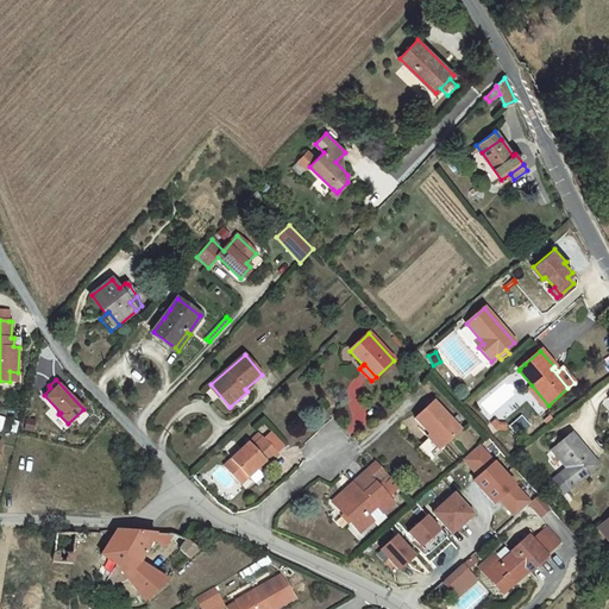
[(548,406),(532,385),(528,389),(545,408),(548,406)]
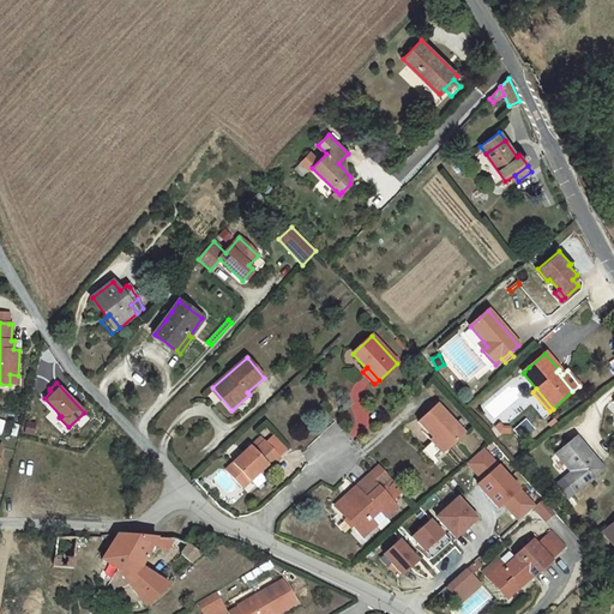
[(419,422),(433,438),(445,451),(464,433),(437,404),(419,422)]
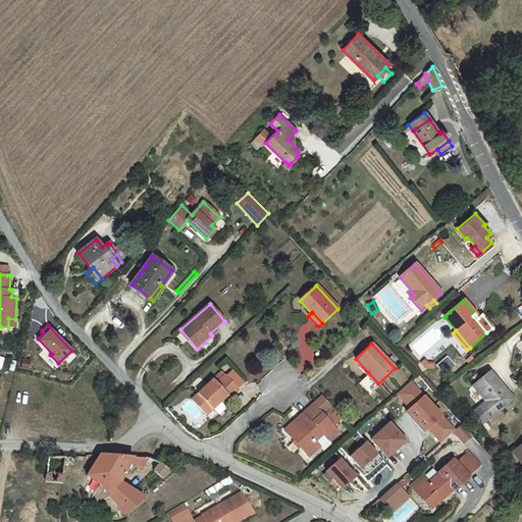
[(425,368),(433,368),(433,363),(430,363),(428,363),(425,360),(421,363),(425,368)]
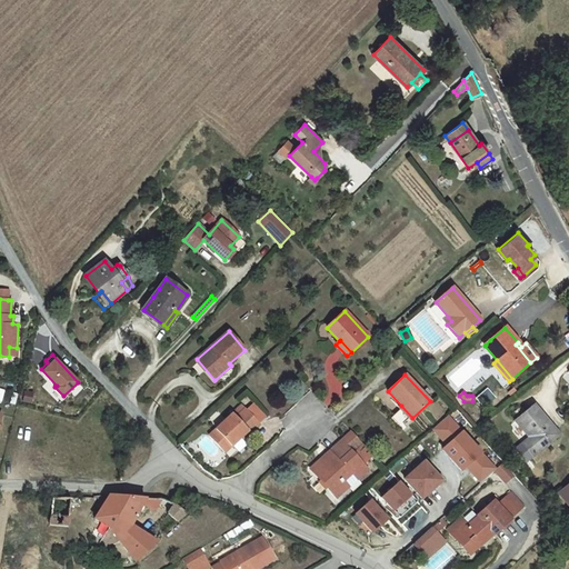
[(242,405),(232,413),(237,418),(246,409),(242,405)]
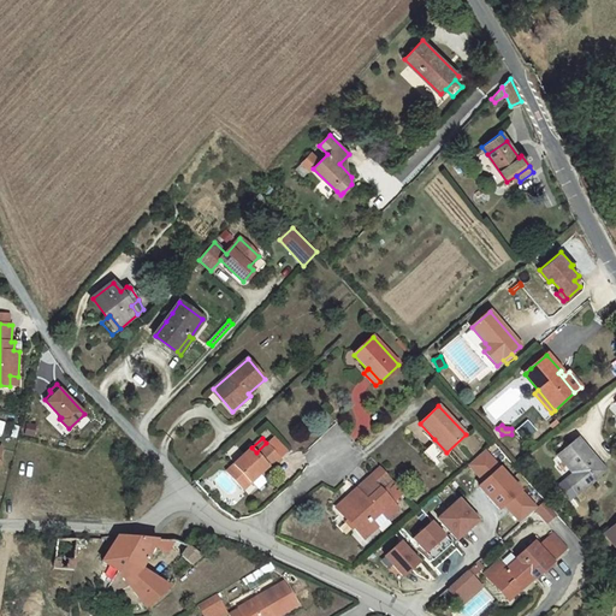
[(274,438),(267,444),(278,456),(285,449),(274,438)]
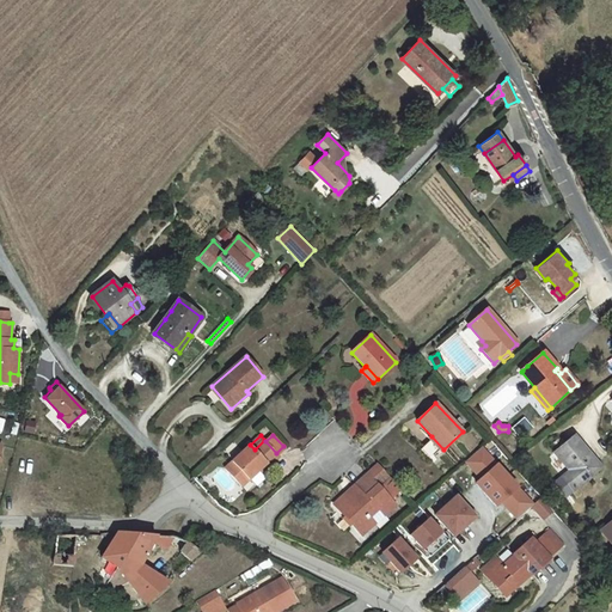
[(440,453),(444,450),(432,436),(427,440),(440,453)]
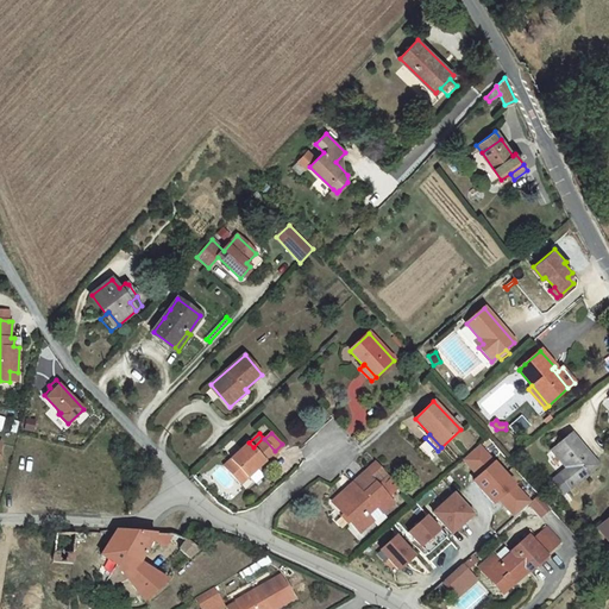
[(562,443),(553,450),(569,469),(560,476),(570,488),(597,465),(572,434),(566,439),(562,443)]
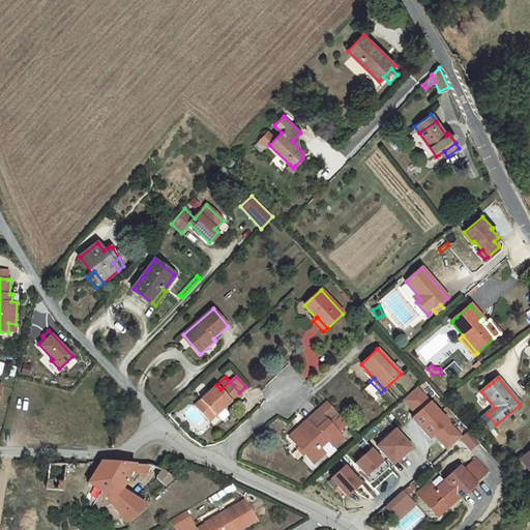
[(242,394),(239,392),(230,382),(229,381),(221,389),(216,385),(195,406),(209,421),(225,407),(231,402),(233,404),(242,394)]
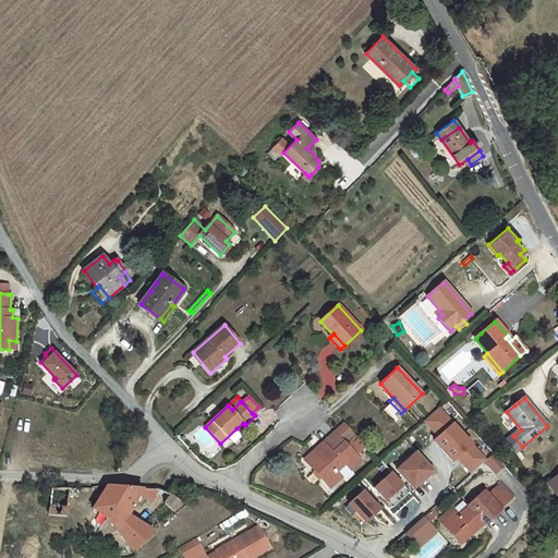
[(439,408),(424,421),(439,437),(457,457),(472,473),(485,461),(439,408)]
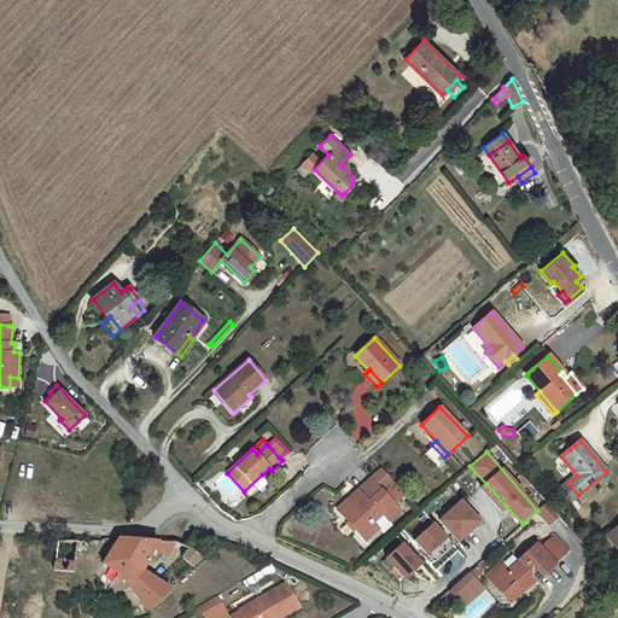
[(382,470),(371,479),(373,482),(384,471),(382,470)]
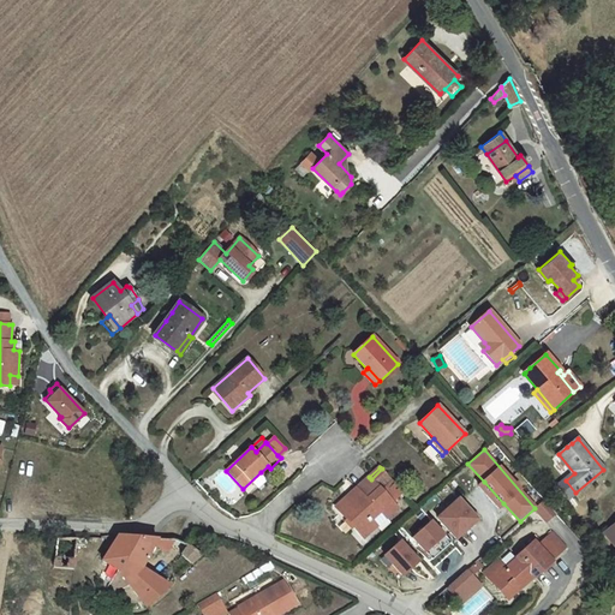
[(345,503),(338,509),(363,538),(396,508),(393,503),(404,493),(389,477),(382,469),(371,479),(369,477),(357,489),(358,490),(351,497),(350,495),(342,501),(345,503)]
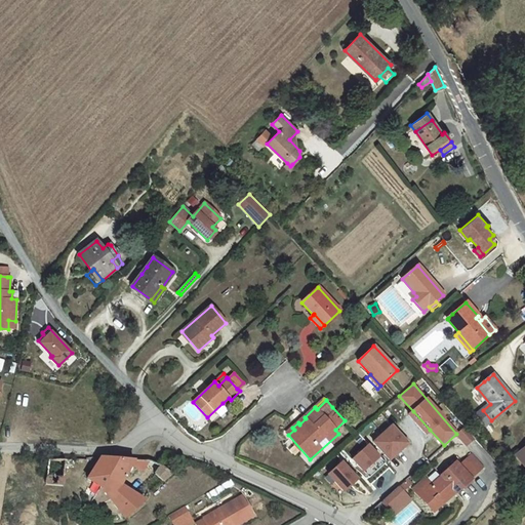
[(430,430),(413,411),(408,415),(426,434),(430,430)]
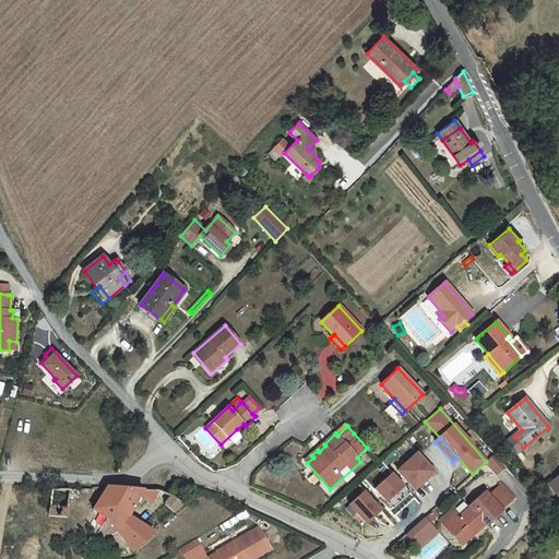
[(397,472),(417,492),(439,472),(418,451),(397,472)]
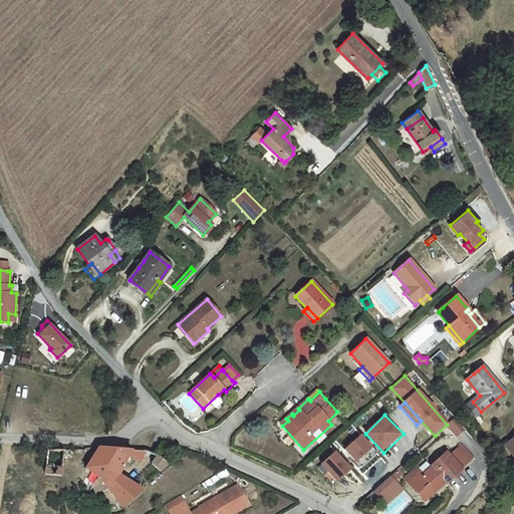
[(455,418),(447,425),(456,435),(464,429),(455,418)]
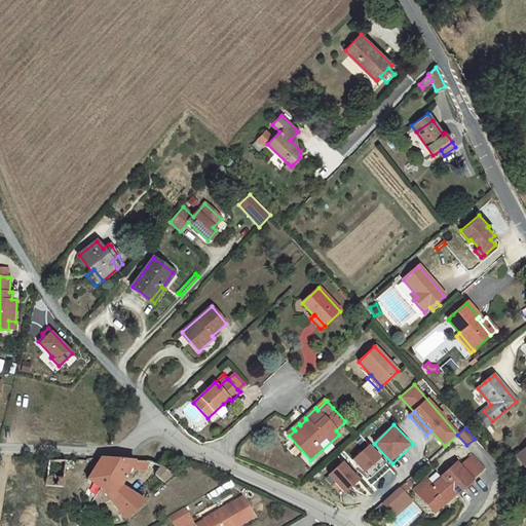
[(369,446),(352,460),(369,479),(385,464),(369,446)]
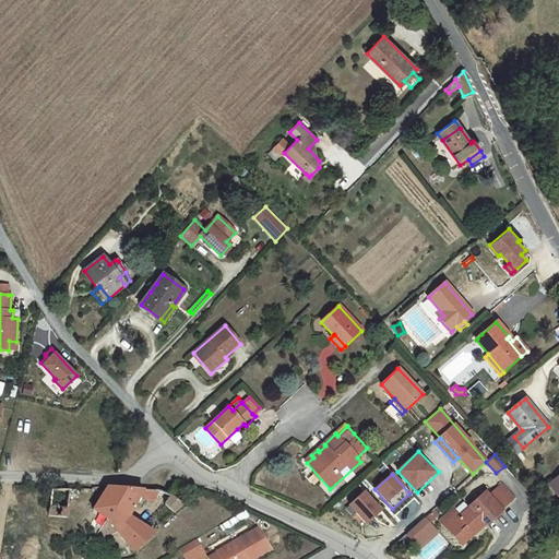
[(558,498),(558,491),(551,483),(548,486),(558,498)]
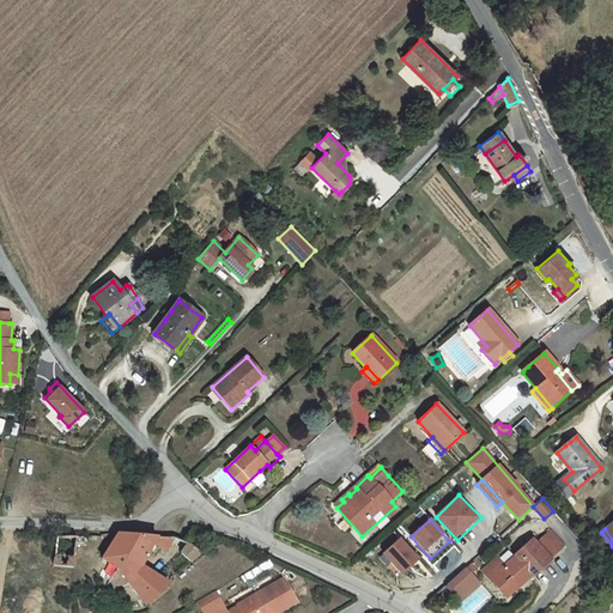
[(565,546),(550,530),(544,536),(545,538),(536,545),(550,560),(565,546)]
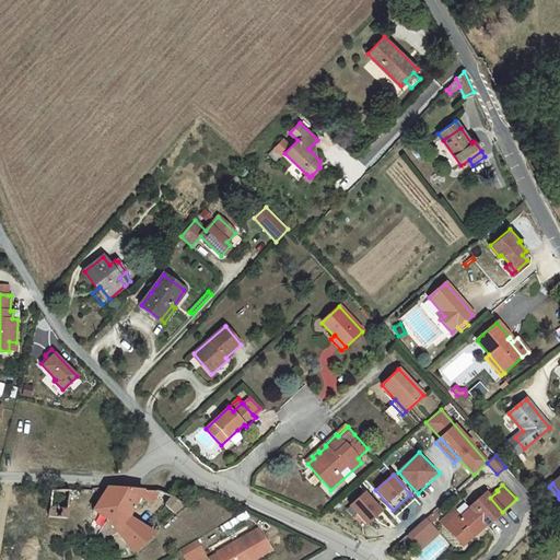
[(152,533),(129,517),(142,490),(107,487),(93,511),(108,520),(131,551),(152,533)]
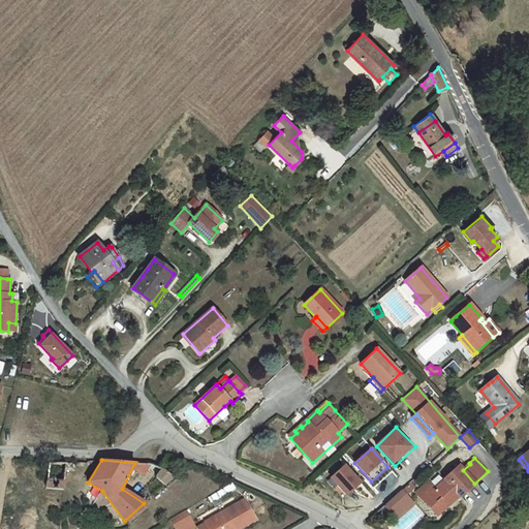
[(45,490),(63,490),(65,464),(48,463),(45,490)]
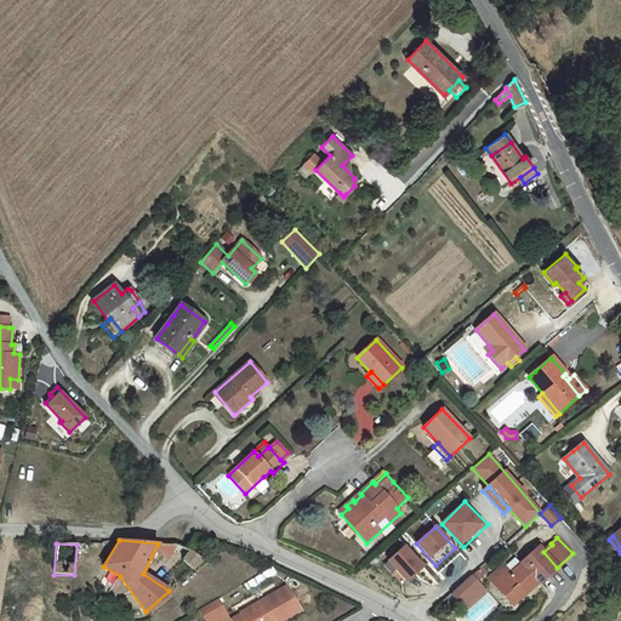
[(405,546),(389,559),(398,569),(396,570),(405,582),(422,567),(405,546)]
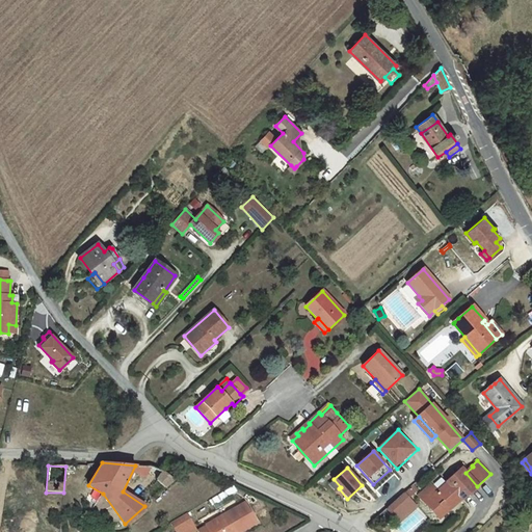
[(175,474),(174,474),(170,469),(165,471),(164,472),(163,472),(157,481),(164,488),(174,480),(171,478),(175,474)]
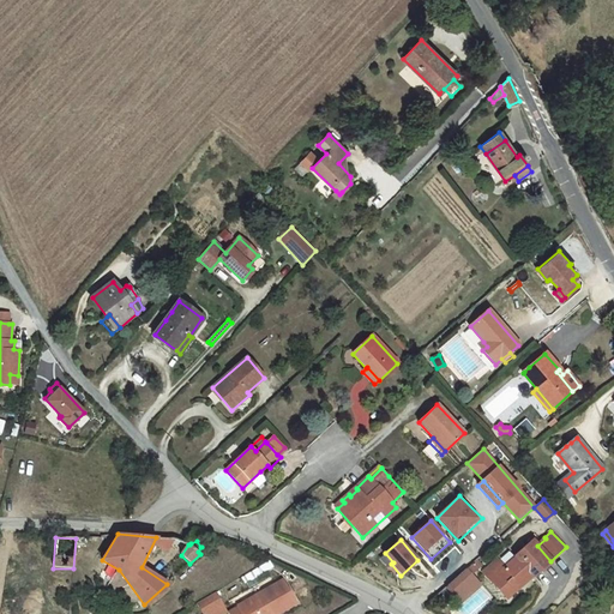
[(499,590),(507,583),(516,591),(533,576),(534,577),(551,561),(537,546),(533,541),(516,557),(517,558),(505,569),(497,560),(483,572),(499,590)]
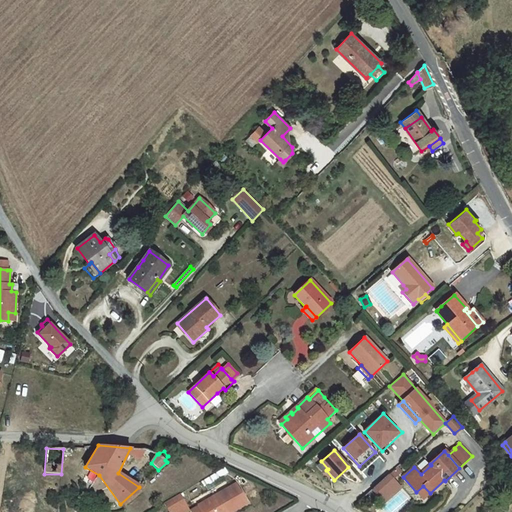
[(218,473),(212,476),(214,479),(220,476),(220,477),(227,473),(224,468),(218,472),(218,473)]
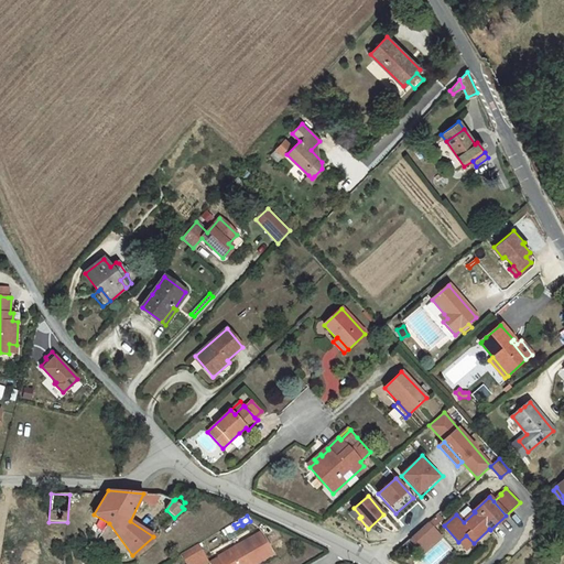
[(435,517),(427,523),(433,530),(441,522),(435,517)]
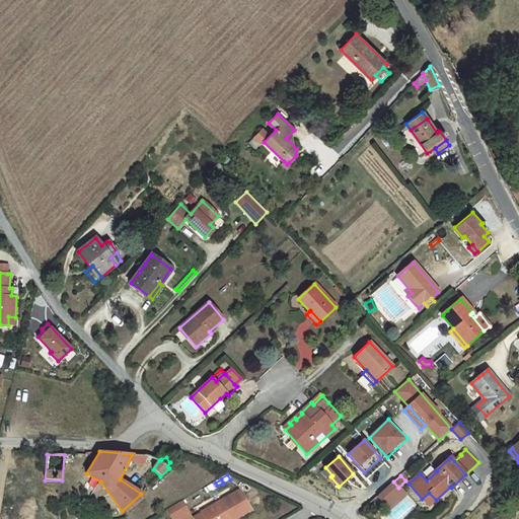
[(393,482),(378,495),(382,499),(389,507),(401,495),(401,492),(398,488),(393,482)]
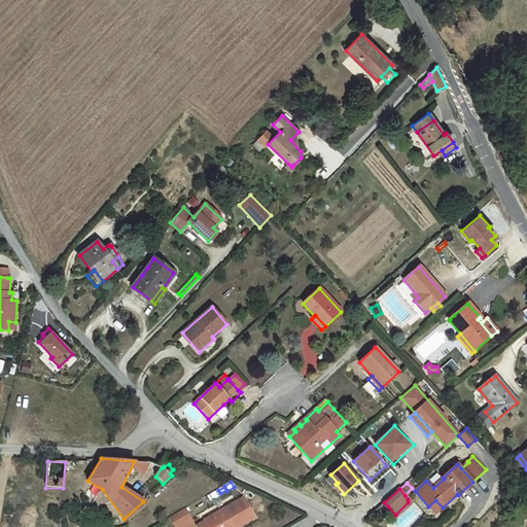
[(238,526),(254,518),(242,498),(204,520),(205,521),(196,526),(238,526)]
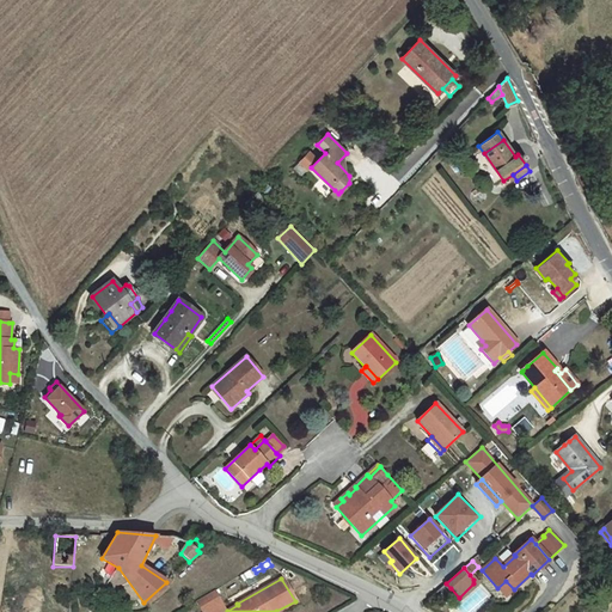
[(506,597),(514,589),(506,581),(497,588),(489,595),(496,603),(505,595),(506,597)]
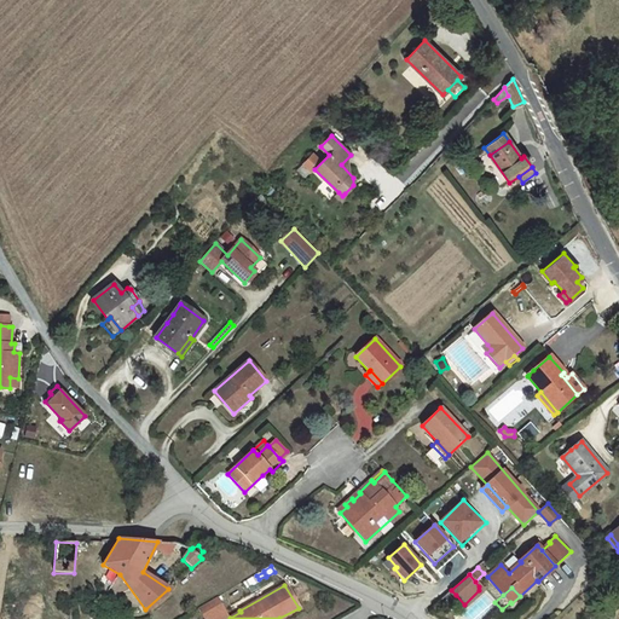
[(198,607),(204,618),(224,618),(229,617),(218,596),(198,607)]
